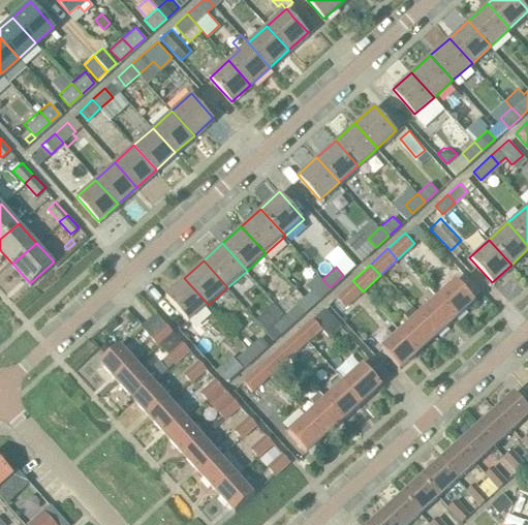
[(330,287),(322,279),(317,274),(306,285),(310,289),(303,297),(310,305),(330,287)]
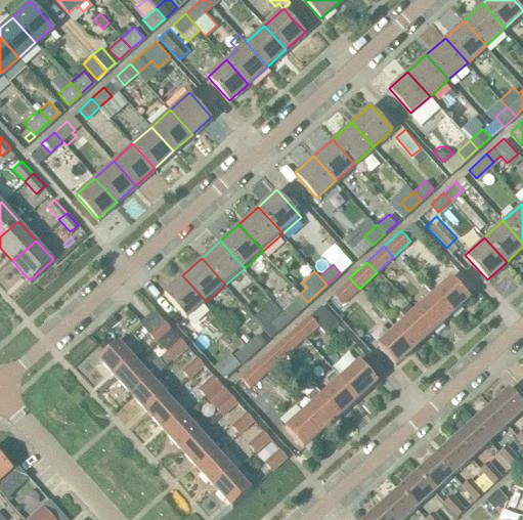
[(164,292),(177,307),(188,318),(207,302),(182,275),(164,292)]
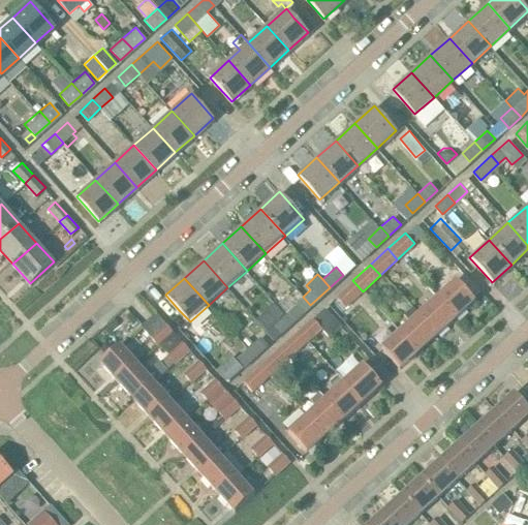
[(474,299),(460,283),(456,278),(437,296),(455,316),(474,299)]
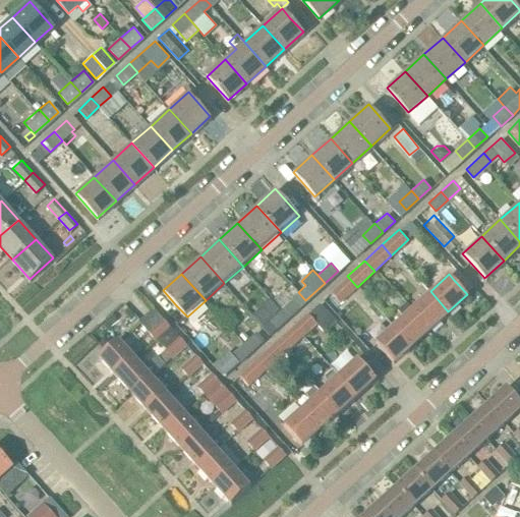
[(357,287),(347,276),(330,291),(340,302),(357,287)]
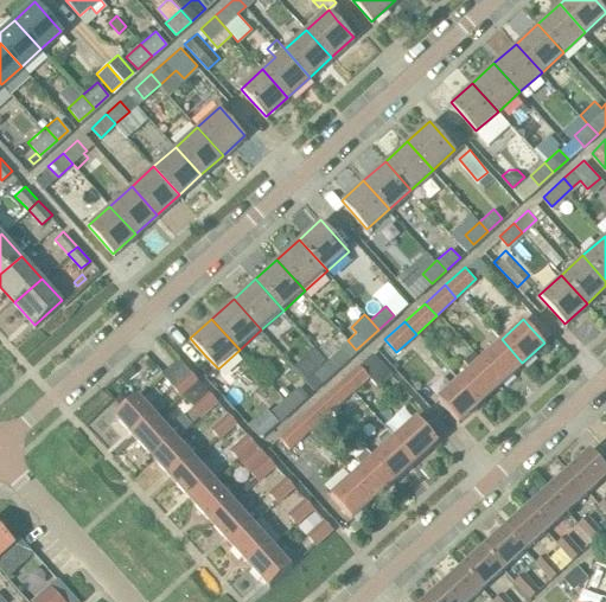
[(522,363),(502,339),(479,358),(501,382),(522,363)]
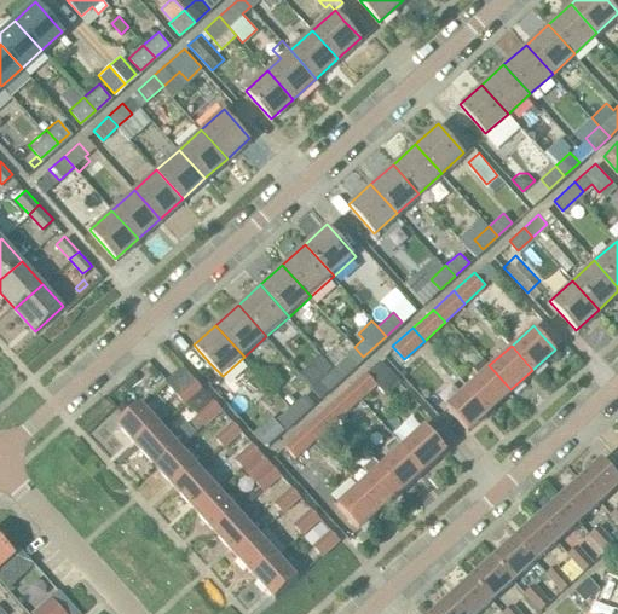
[(324,358),(333,366),(342,376),(363,357),(354,347),(345,355),(340,349),(333,355),(330,353),(324,358)]
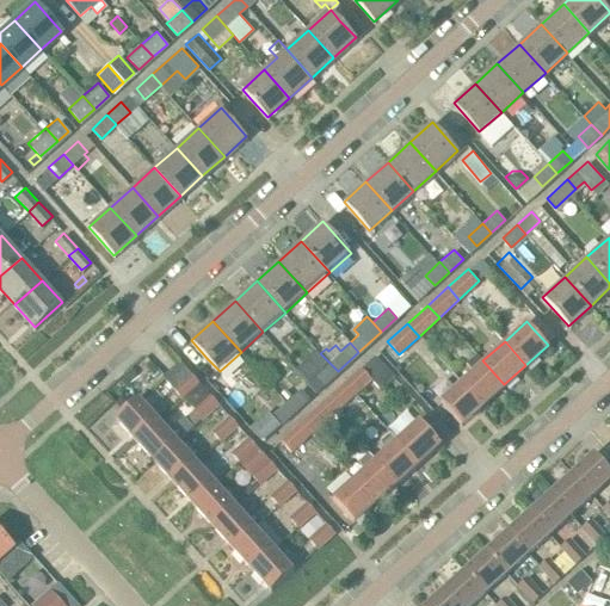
[(272,345),(264,352),(271,359),(278,352),(272,345)]
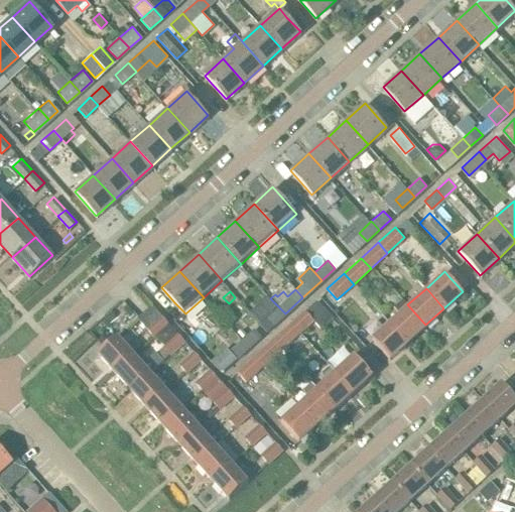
[(389,322),(407,341),(425,325),(407,304),(401,297),(393,305),(399,312),(389,322)]
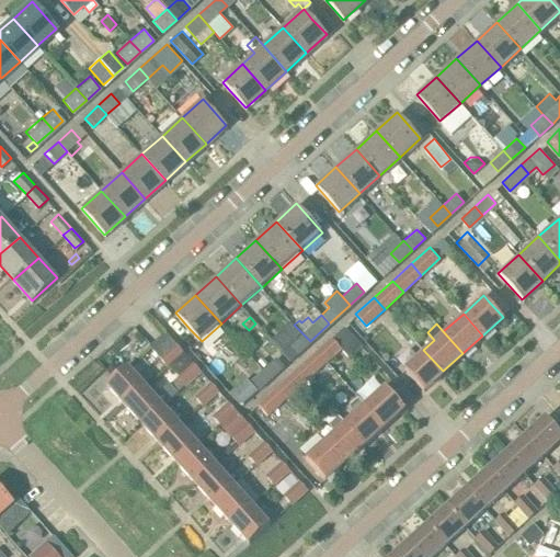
[(331,338),(312,354),(322,365),(341,348),(350,357),(362,347),(363,347),(344,326),(331,338)]
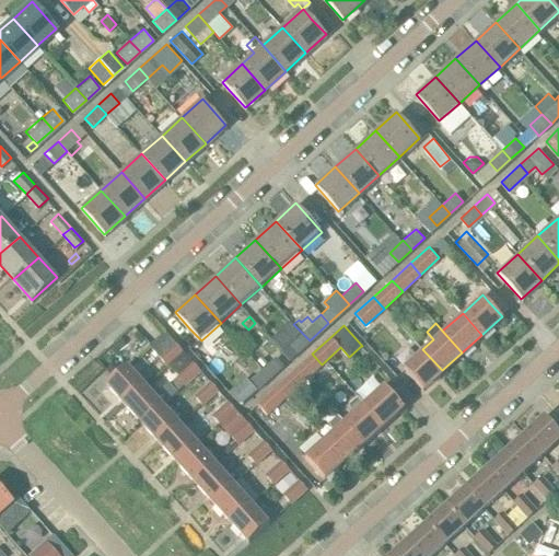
[(167,363),(183,350),(164,329),(149,344),(167,363)]
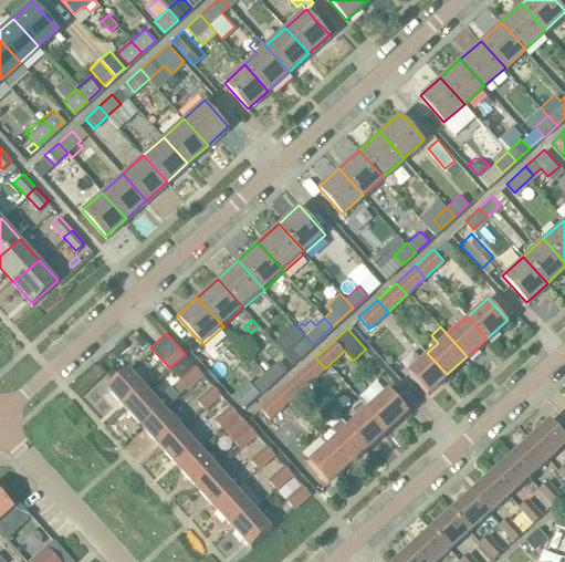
[(313,344),(304,335),(284,353),(293,363),(313,344)]
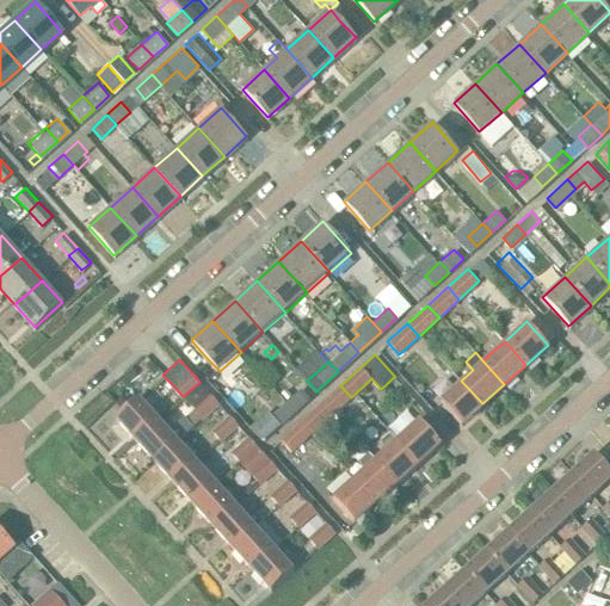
[(295,410),(316,391),(307,381),(294,394),(285,401),(295,410)]
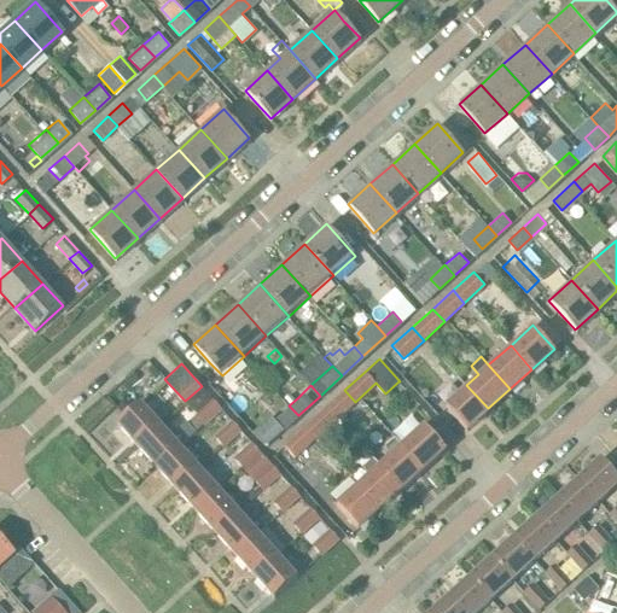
[(466,428),(488,408),(466,385),(444,404),(466,428)]
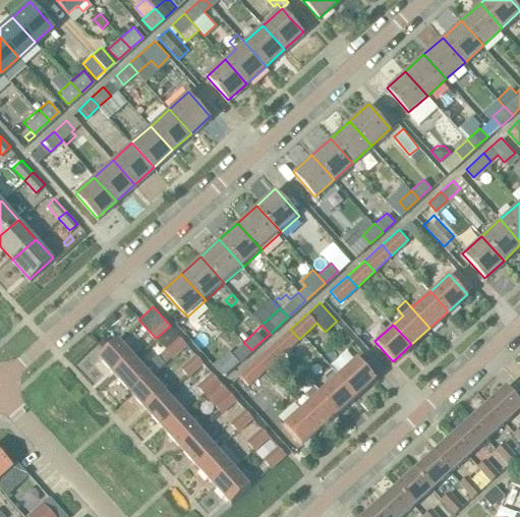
[(151,376),(178,351),(186,344),(170,326),(156,338),(165,348),(158,354),(157,353),(142,366),(133,356),(114,374),(131,392),(150,375),(151,376)]
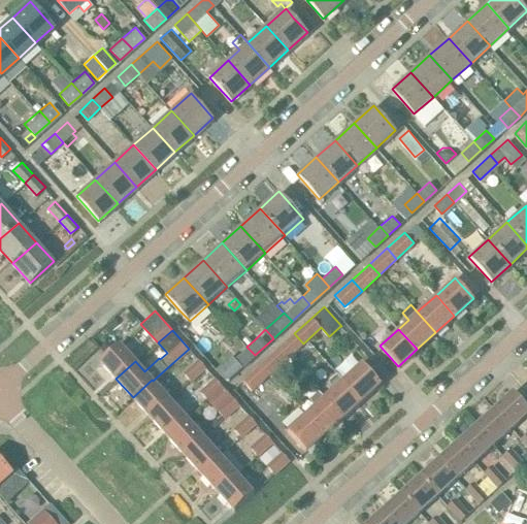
[(287,359),(303,344),(294,333),(277,349),(287,359)]
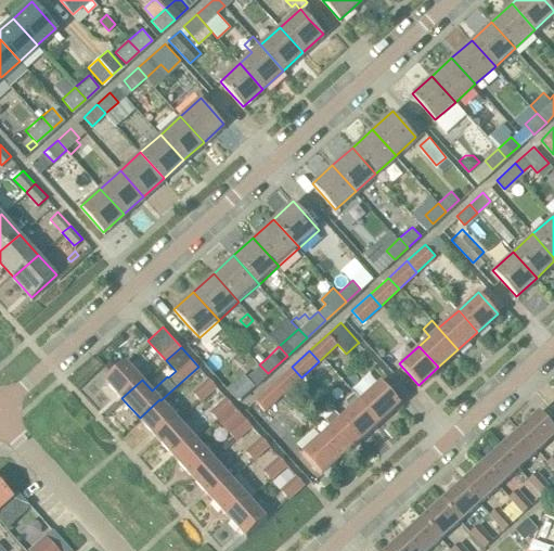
[(227,357),(213,370),(235,393),(247,381),(227,357)]
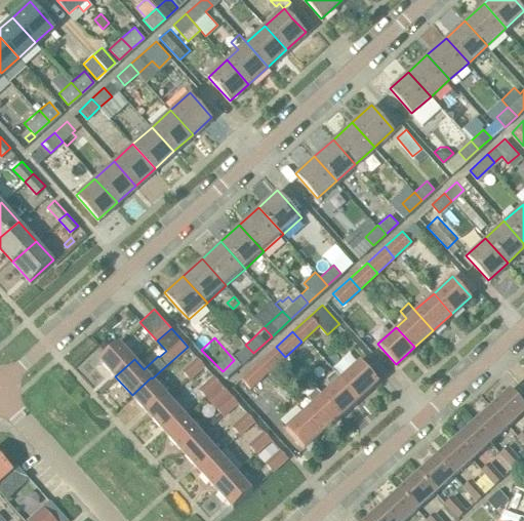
[(115,376),(134,359),(118,341),(98,358),(115,376)]
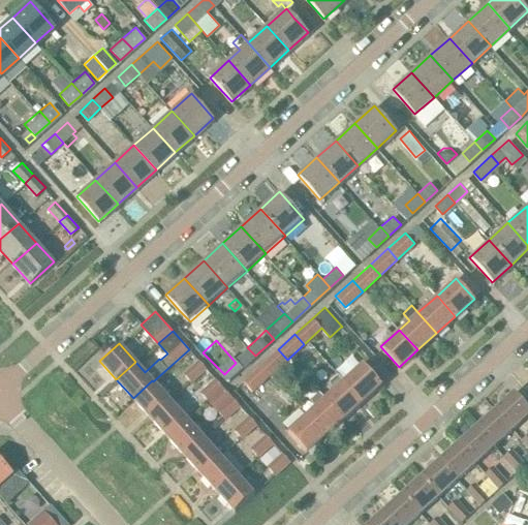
[(247,347),(236,359),(243,367),(255,356),(247,347)]
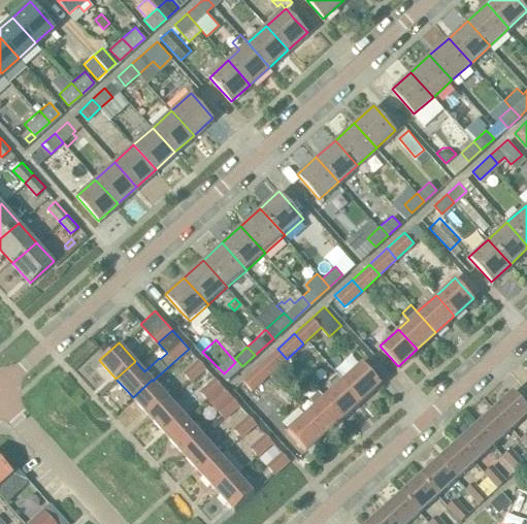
[(277,366),(287,359),(277,349),(260,364),(269,374),(270,373),(277,366)]
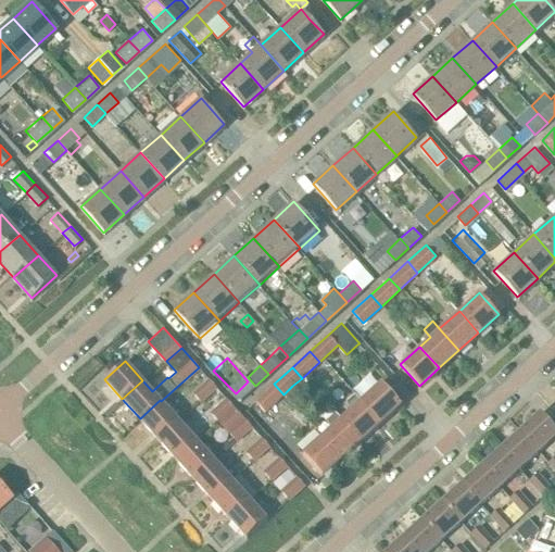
[(207,378),(200,386),(192,391),(200,400),(216,387),(207,378)]
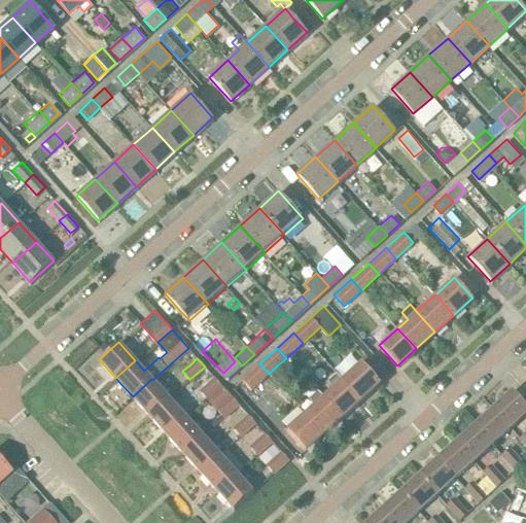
[(379,382),(365,367),(361,362),(343,379),(360,398),(379,382)]
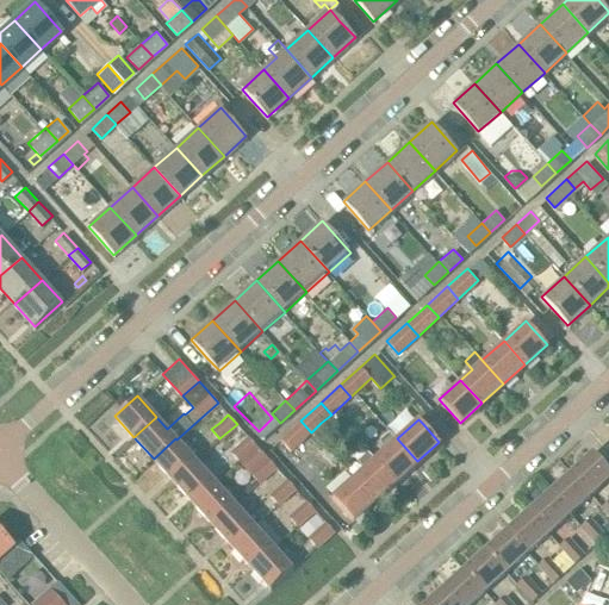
[(291,450),(311,432),(300,420),(280,438),(291,450)]
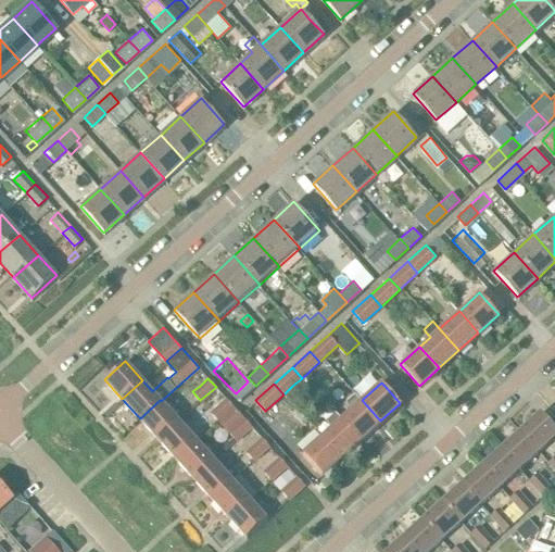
[(292,386),(285,393),(292,401),(300,393),(292,386)]
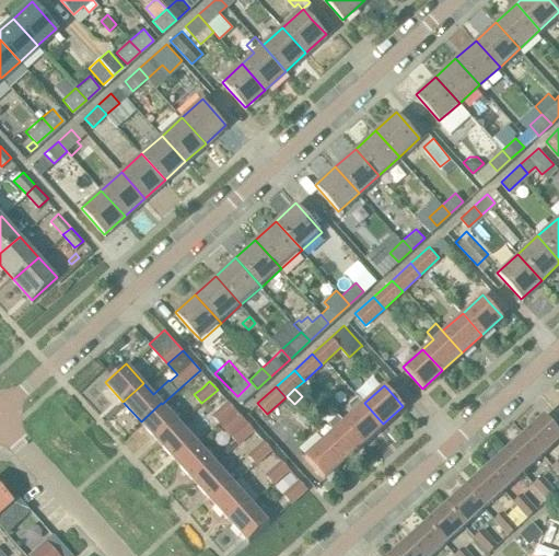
[(348,403),(356,412),(345,421),(363,442),(383,424),(364,403),(357,394),(348,403)]
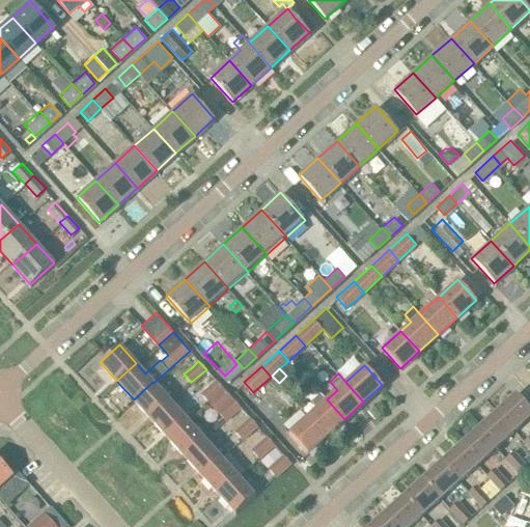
[(201,392),(207,400),(223,387),(216,379),(201,392)]
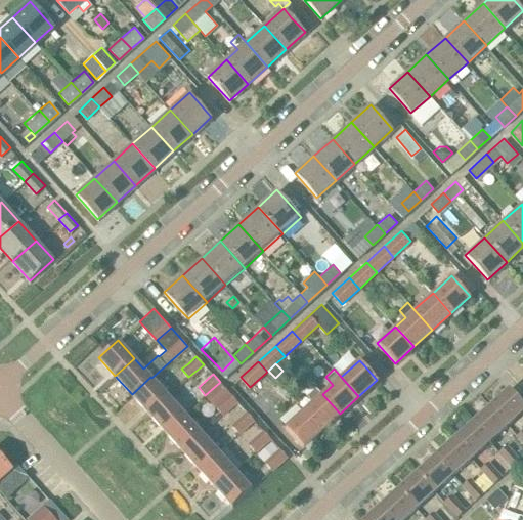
[(132,394),(148,413),(168,395),(151,378),(150,377),(132,394)]
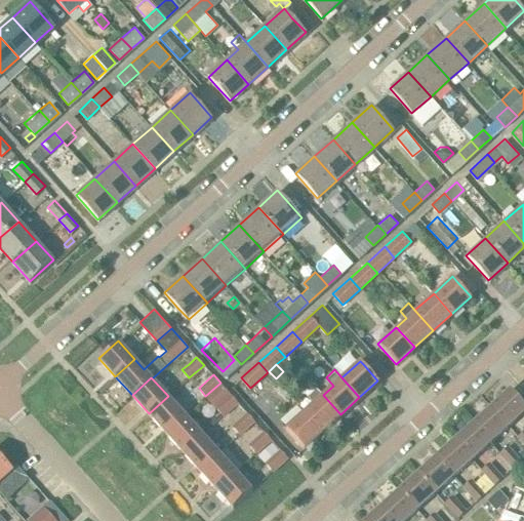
[(220,383),(205,396),(223,415),(238,402),(220,383)]
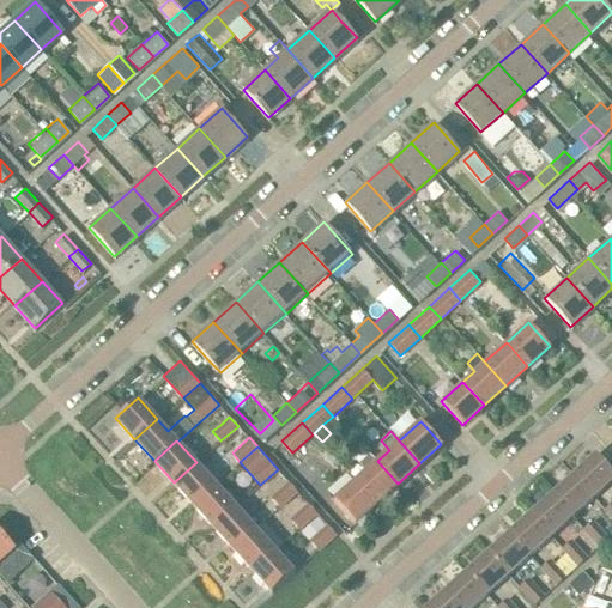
[(358,461),(367,470),(356,480),(376,503),(398,484),(377,461),(369,451),(358,461)]
